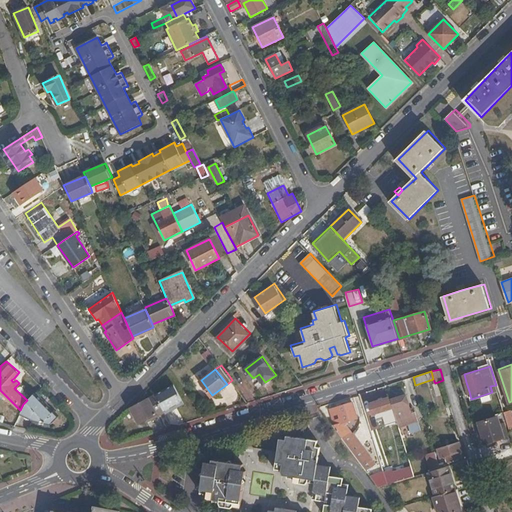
[(176,383),(159,393),(167,408),(168,409),(185,400),(176,383)]
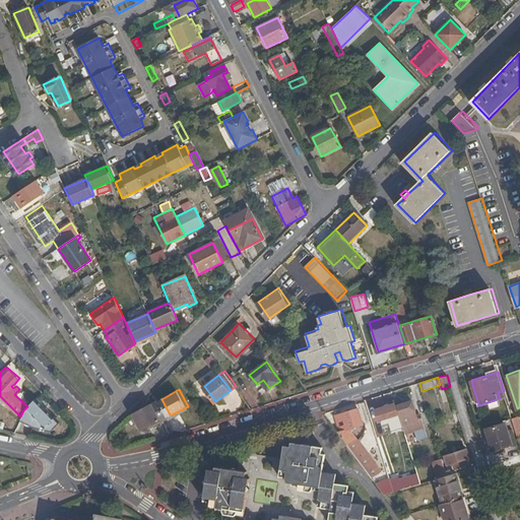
[(24,409),(23,410),(20,416),(20,417),(50,428),(58,420),(36,398),(27,406),(24,409)]
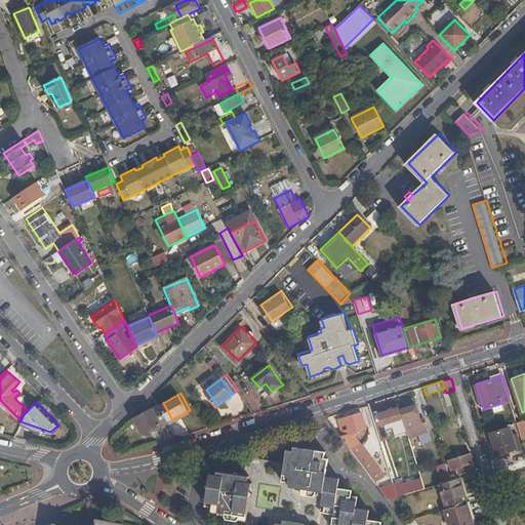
[(136,417),(144,433),(152,429),(171,418),(163,403),(152,409),(136,417)]
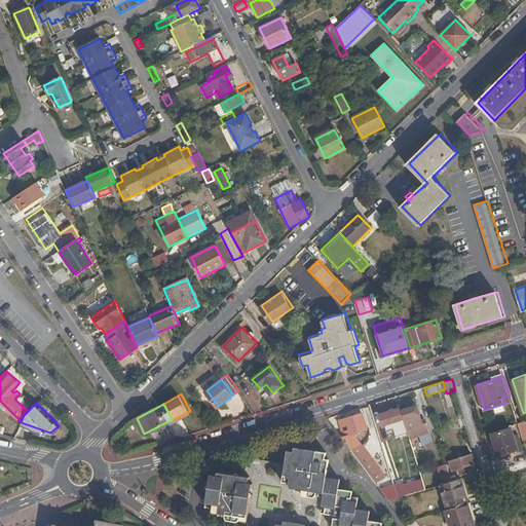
[(418,405),(402,410),(411,438),(420,435),(422,442),(433,439),(427,421),(423,423),(418,405)]
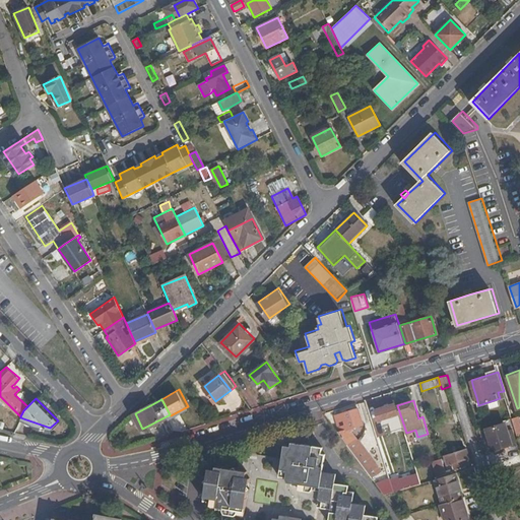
[(399,414),(395,403),(376,409),(379,419),(381,418),(383,424),(390,421),(389,417),(399,414)]
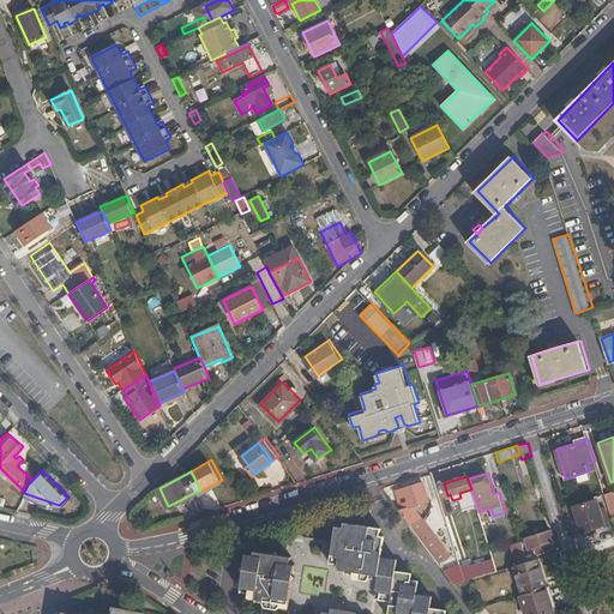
[(403,507),(401,510),(439,563),(450,555),(421,517),(413,505),(429,500),(423,482),(397,489),(403,507)]
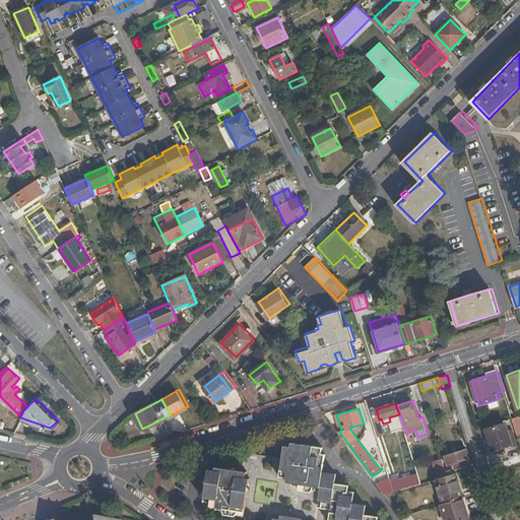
[(171,415),(170,414),(150,425),(152,428),(171,416),(171,415)]
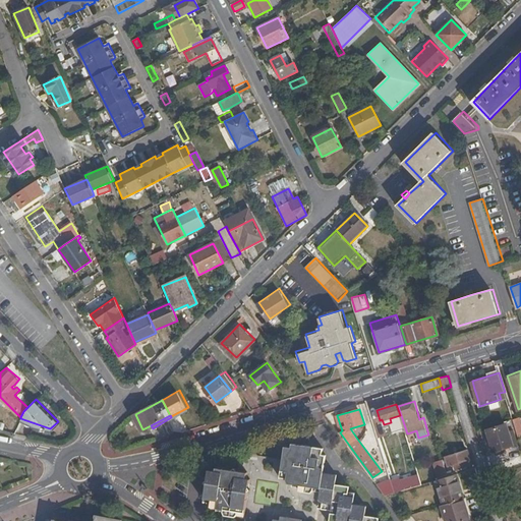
[(488,428),(495,449),(513,444),(511,438),(516,437),(518,436),(514,421),(488,428)]
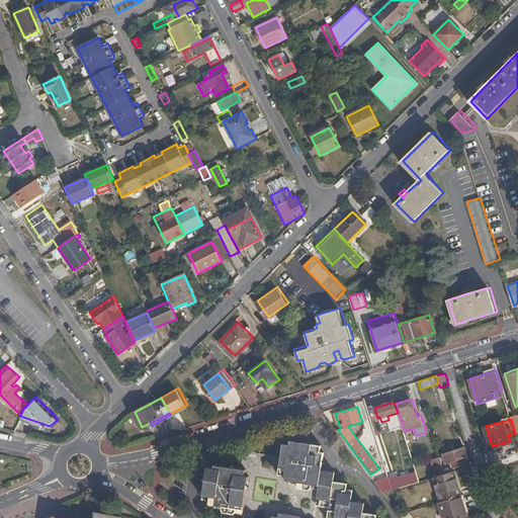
[(378,517),(379,512),(366,510),(367,501),(354,499),(356,487),(349,486),(350,480),(337,478),(338,468),(325,466),(327,447),(324,446),(325,439),(293,435),(292,438),(286,438),(281,472),(289,473),(290,469),(296,470),(297,469),(310,470),(308,487),(321,490),(319,504),(332,506),(332,509),(339,510),(337,517),(378,517)]
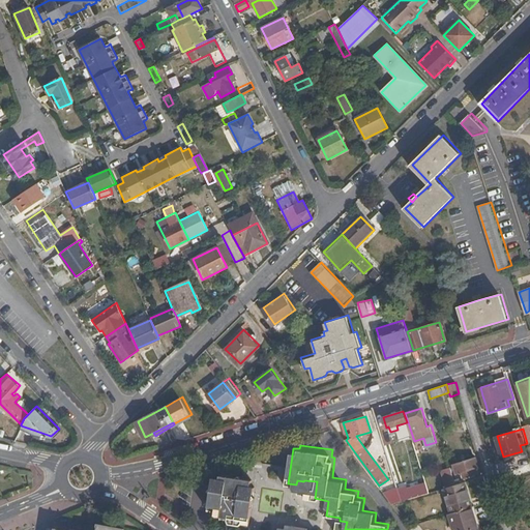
[(479,467),(476,457),(454,464),(457,473),(463,471),(465,477),(479,473),(478,467),(479,467)]
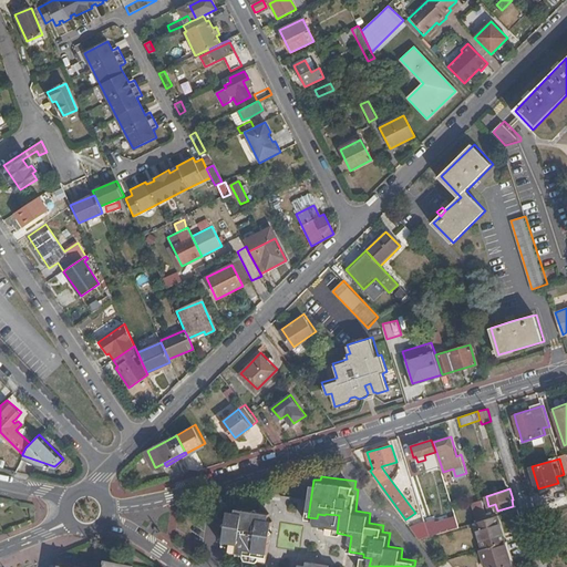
[(483,498),(473,502),(478,519),(488,517),(483,498)]
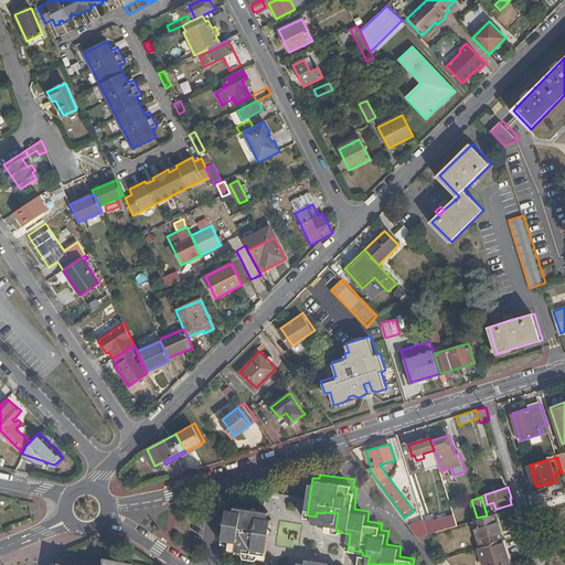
[(260,557),(265,557),(272,515),(267,514),(268,507),(234,502),(233,509),(230,509),(224,542),(231,543),(233,548),(237,550),(237,552),(244,554),(245,556),(258,558),(260,557)]
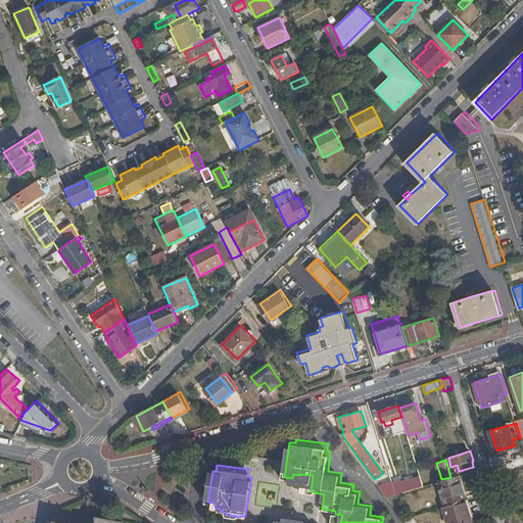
[(441,479),(432,482),(433,485),(439,483),(445,505),(465,498),(459,475),(450,477),(441,479)]
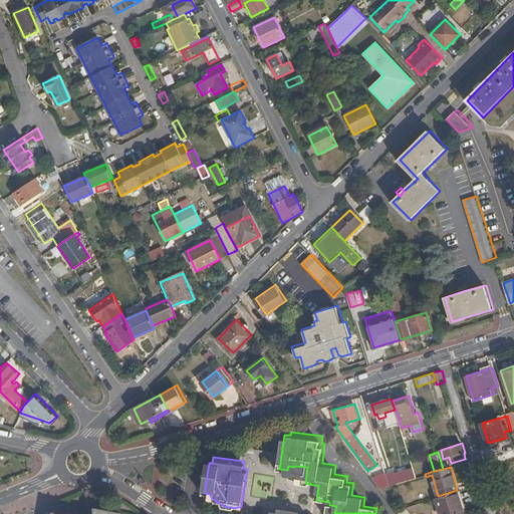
[(393,470),(387,472),(391,484),(394,483),(407,479),(404,469),(394,473),(393,470)]
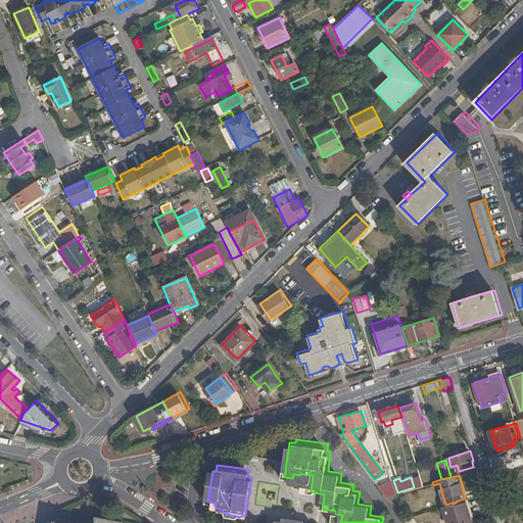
[(384,483),(379,485),(387,495),(397,492),(393,480),(389,481),(384,483)]
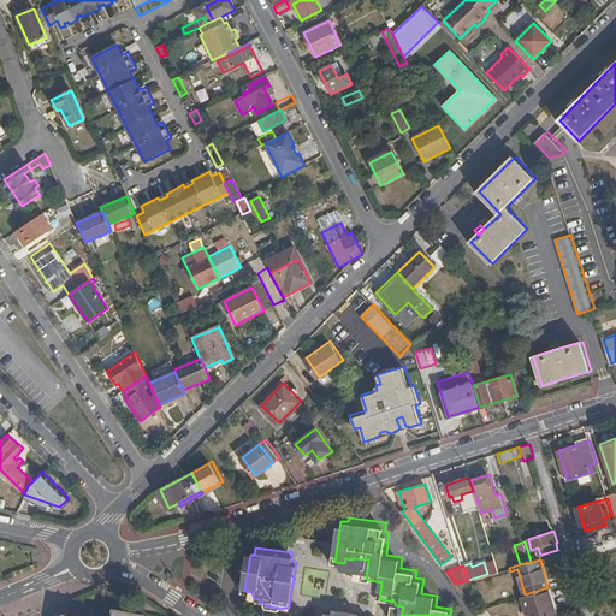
[(527,615),(542,615),(556,611),(548,587),(525,594),(522,596),(527,615)]
